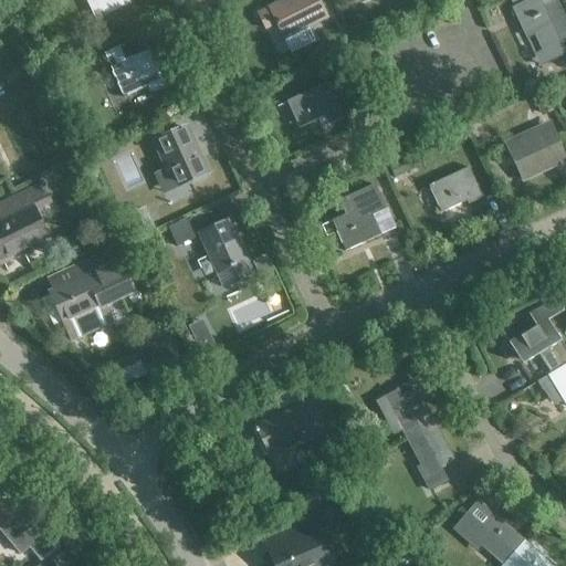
[(90,0),(98,19),(129,4),(126,0),(90,0)]
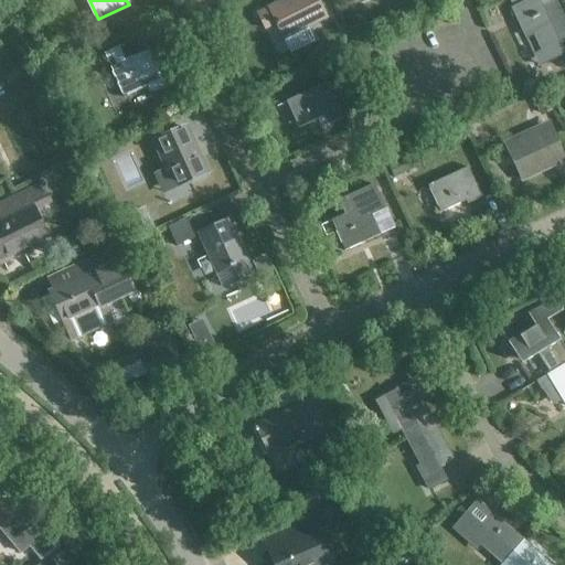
[(266,31),(277,25),(281,35),(297,27),(300,32),(328,19),(318,0),(286,0),(268,9),(257,14),(266,31)]
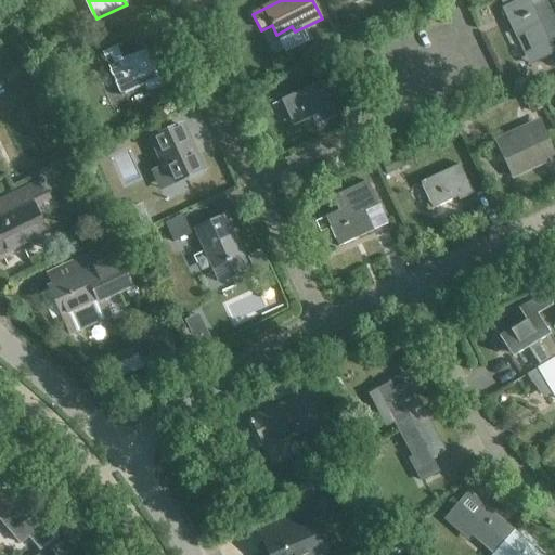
[(525,56),(554,42),(554,17),(546,0),(525,0),(503,10),(525,56)]
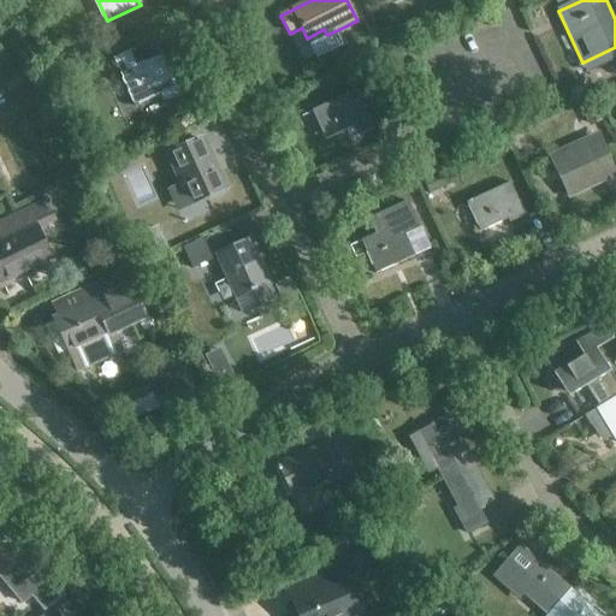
[(164,102),(181,94),(163,55),(136,67),(129,53),(113,60),(116,65),(122,63),(125,72),(120,75),(135,107),(160,95),(164,102)]
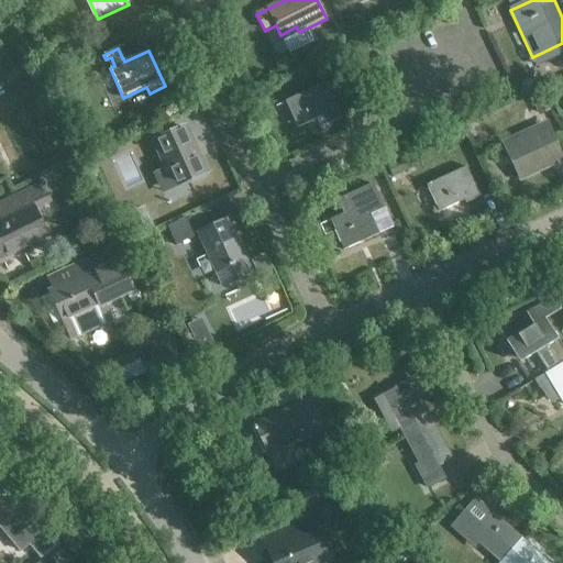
[(326,121),(340,113),(327,83),(286,101),(299,129),(322,119),(324,119),(326,121)]
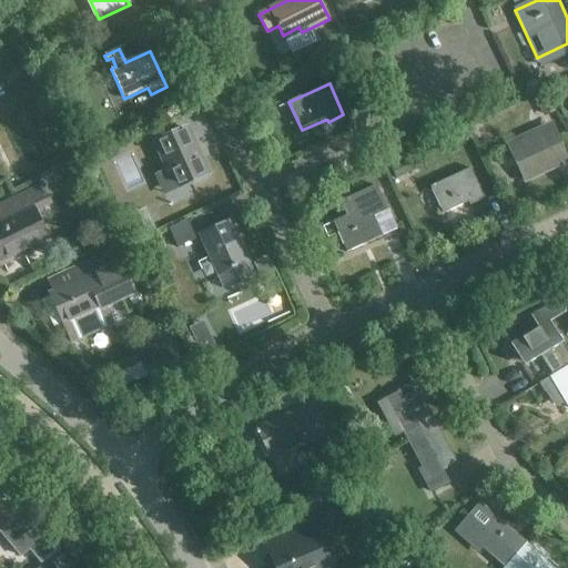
[(175,190),(206,175),(184,130),(154,143),(175,190)]
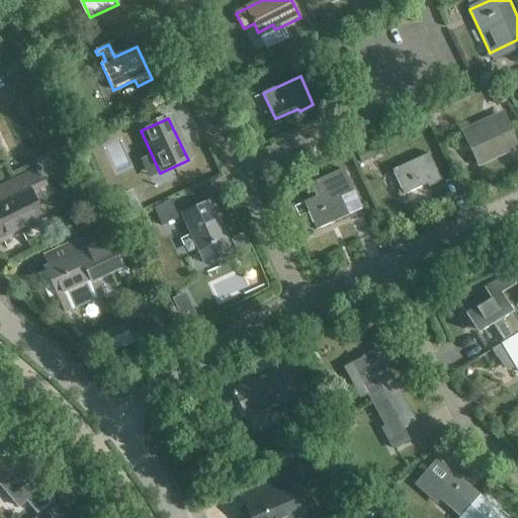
[(480,166),(517,148),(504,118),(465,137),(480,166)]
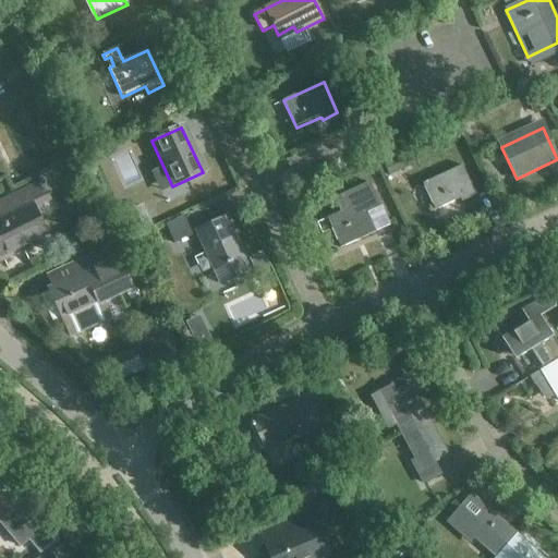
[(462,203),(476,196),(462,167),(423,185),(435,211),(461,199),(462,203)]
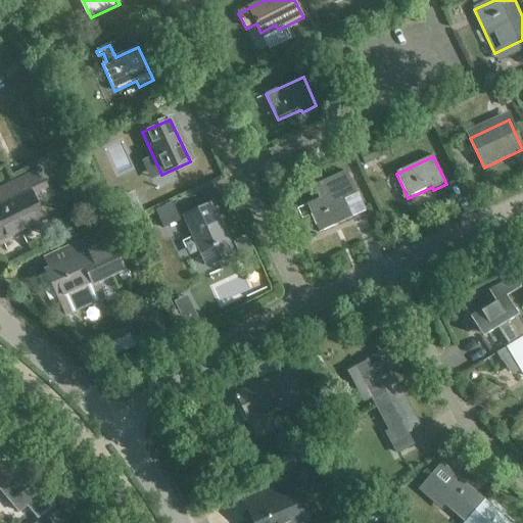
[(320,198),(305,205),(318,233),(351,218),(343,200),(355,194),(344,172),(319,184),(323,193),(319,196),(320,198)]
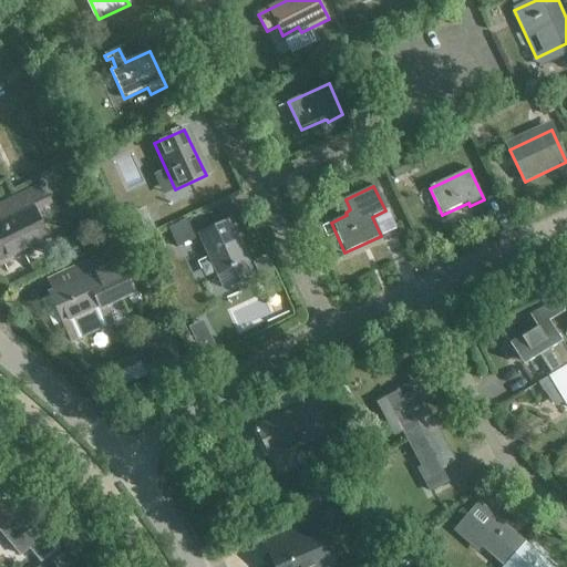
[(34,209),(49,203),(42,187),(7,204),(12,216),(0,222),(0,264),(0,265),(49,243),(34,209)]
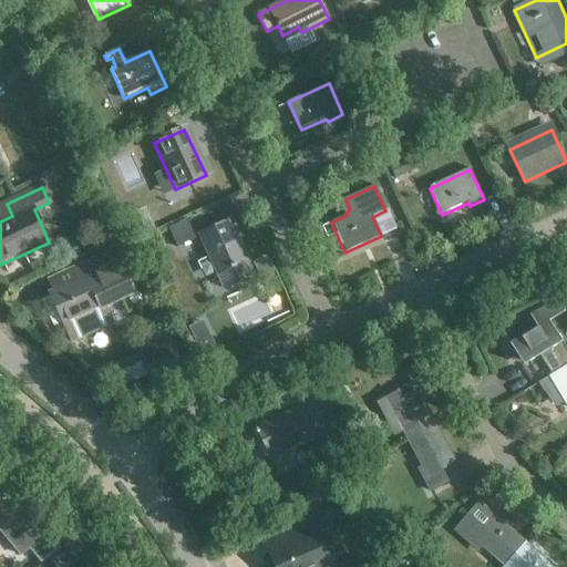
[(186,220),(167,229),(176,248),(195,239),(186,220)]
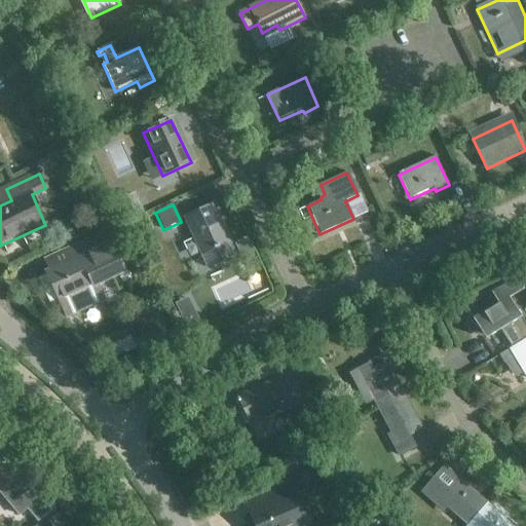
[(234,255),(229,243),(212,207),(185,219),(195,241),(198,239),(205,254),(214,250),(220,262),(234,255)]
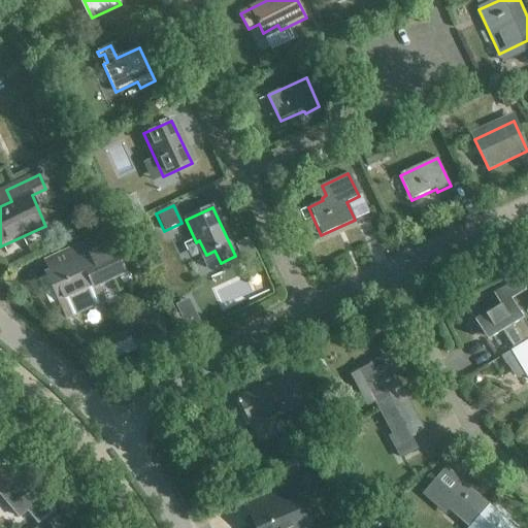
[(104,301),(96,286),(101,283),(124,273),(105,233),(65,253),(70,264),(46,276),(67,320),(104,301)]
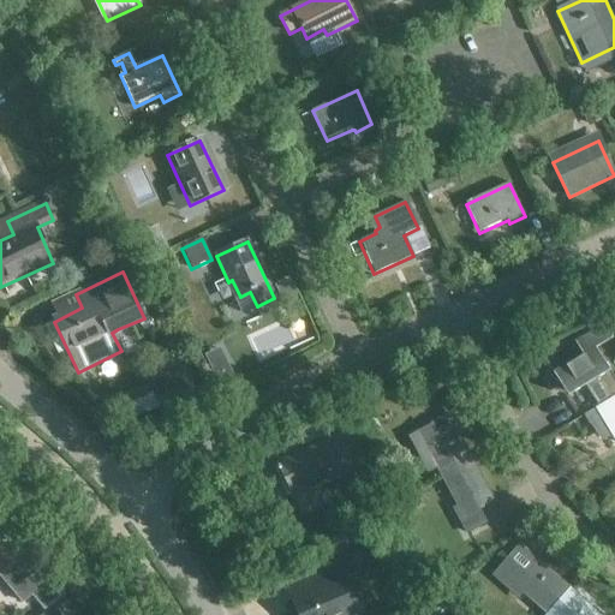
[(581,356),(553,374),(565,393),(583,381),(598,406),(584,415),(585,415),(610,400),(605,392),(614,386),(614,381),(595,348),(611,339),(603,324),(574,342),(581,356)]
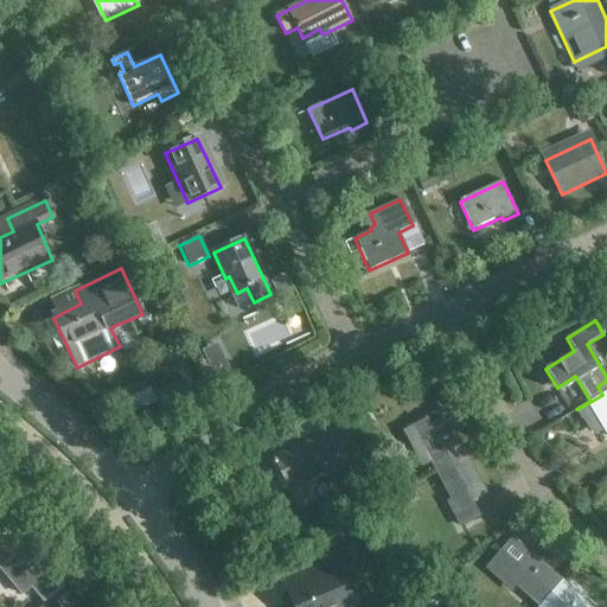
[(602,395),(577,409),(593,436),(604,430),(606,436),(606,435),(606,381),(598,387),(602,395)]
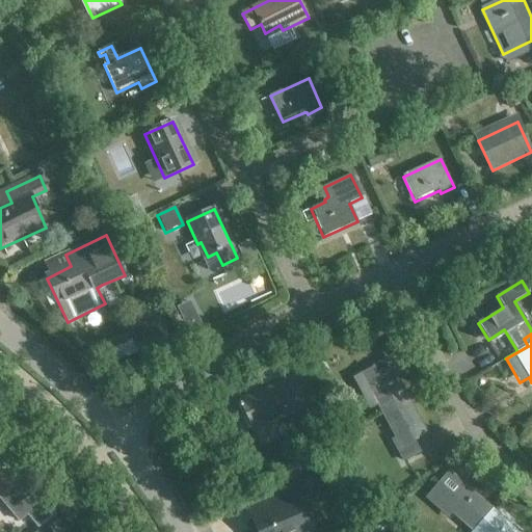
[(372,368),(353,378),(369,408),(378,404),(383,414),(408,401),(407,400),(391,368),(376,375),(372,368)]
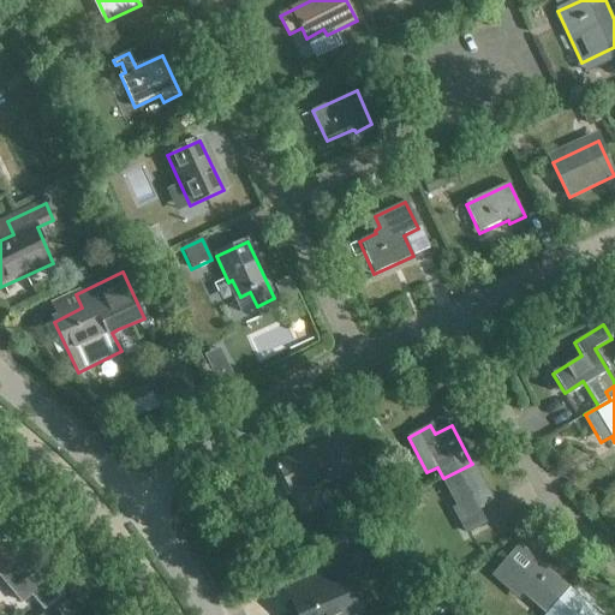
[(340,437),(284,463),(279,465),(293,496),(354,469),(340,437)]
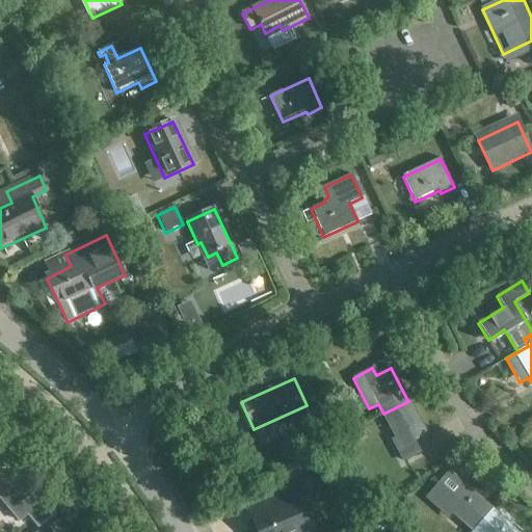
[(408,401),(383,414),(395,437),(392,440),(403,461),(420,452),(414,441),(426,434),(408,401)]
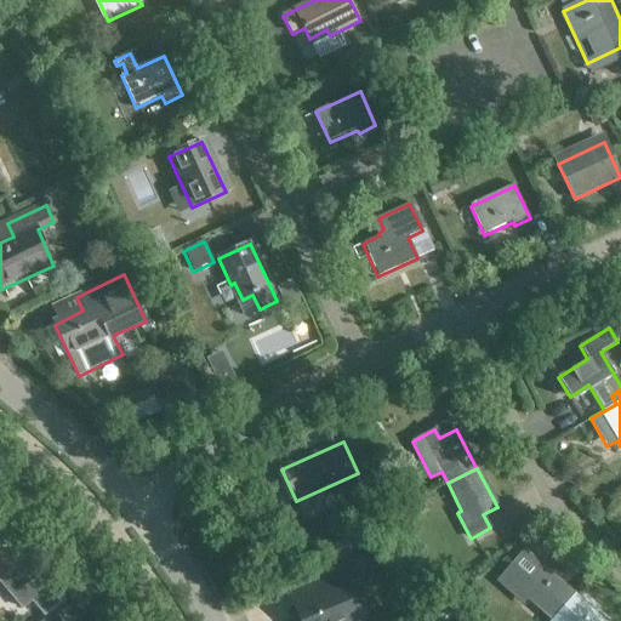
[(347,585),(359,580),(352,564),(318,580),(325,593),(295,608),(300,620),(355,620),(363,619),(347,585)]
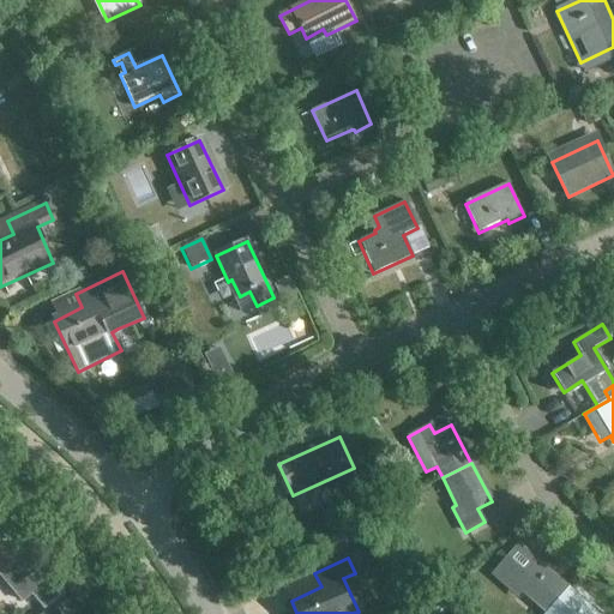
[(513,585),(545,613),(567,588),(534,559),(522,573),(505,559),(492,575),(509,590),(513,585)]
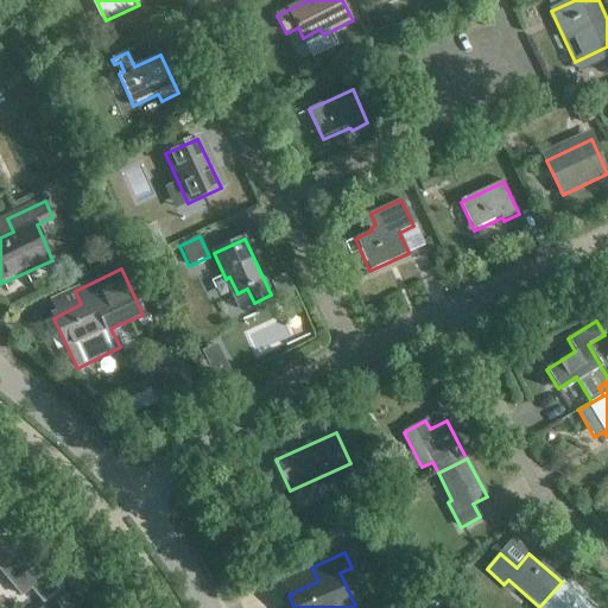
[(14,558),(0,569),(21,596),(36,583),(14,558)]
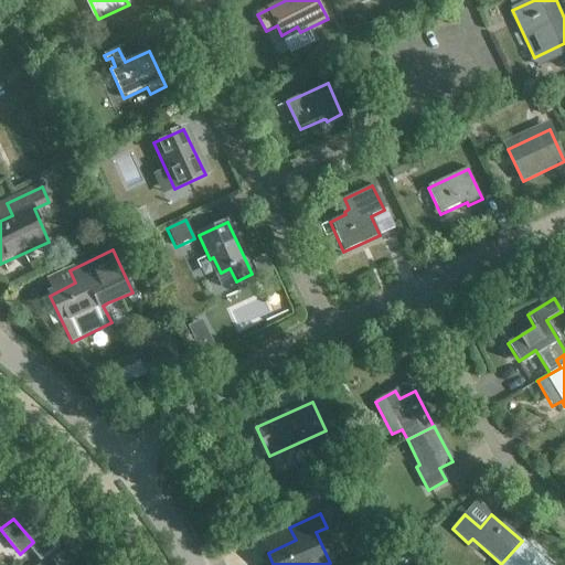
[(550,564),(522,541),(501,564),(502,564),(550,564)]
